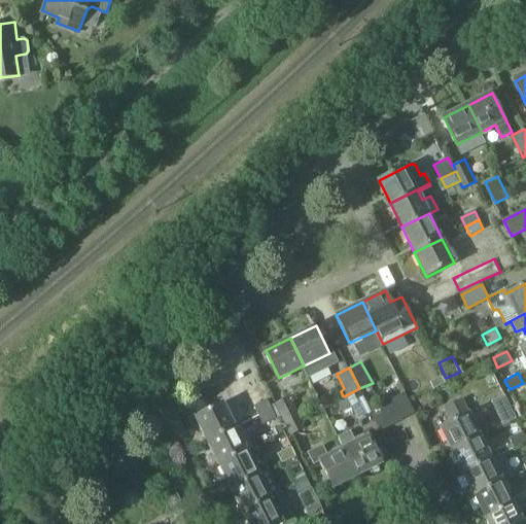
[(443,375),(430,381),(433,387),(446,382),(443,375)]
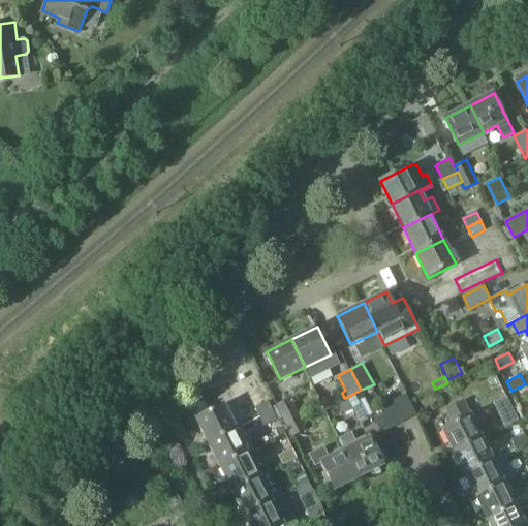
[(260,387),(253,390),(248,392),(260,416),(272,411),(260,387)]
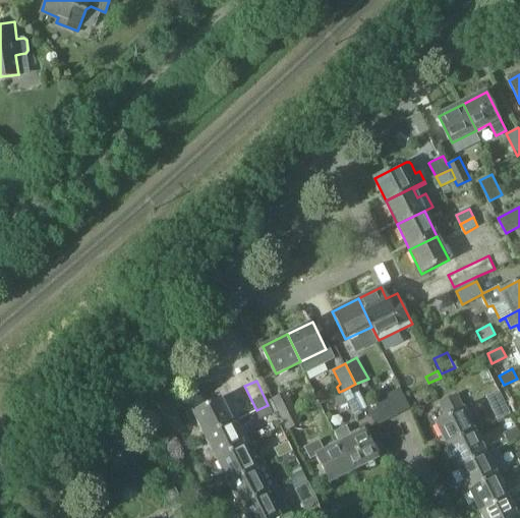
[(355,384),(344,390),(347,398),(356,415),(368,409),(366,405),(355,384)]
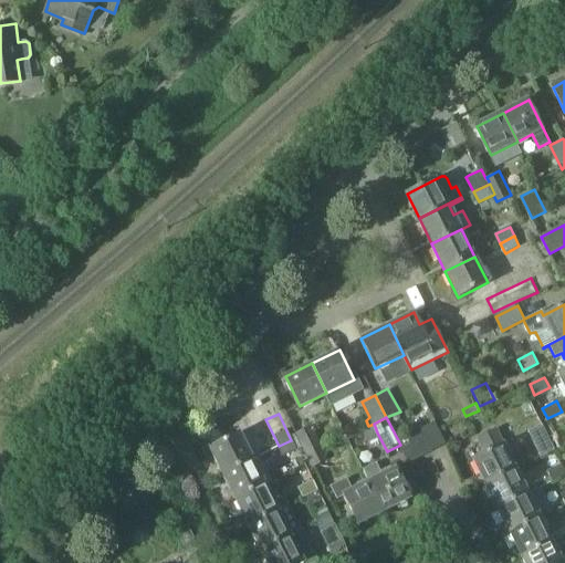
[(436,421),(424,427),(433,448),(446,442),(436,421)]
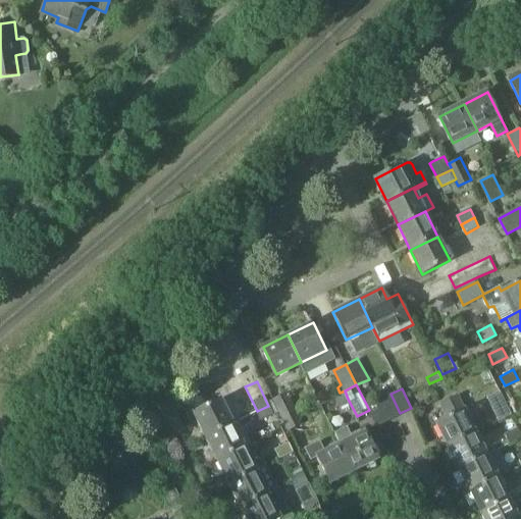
[(501,390),(487,396),(499,419),(512,413),(501,390)]
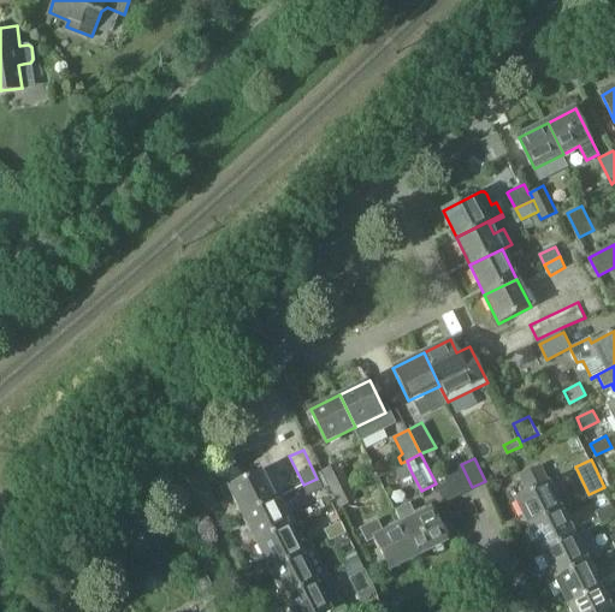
[(338,461),(325,468),(323,470),(329,485),(336,497),(352,488),(338,461)]
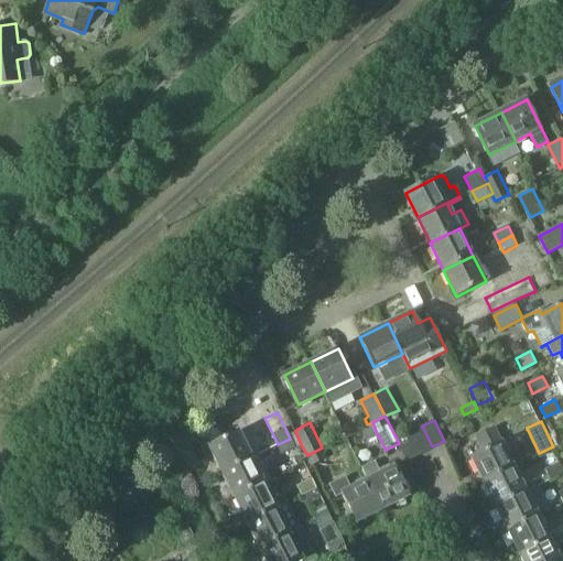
[(253,456),(252,455),(259,453),(263,450),(250,424),(209,444),(223,471),(253,456)]
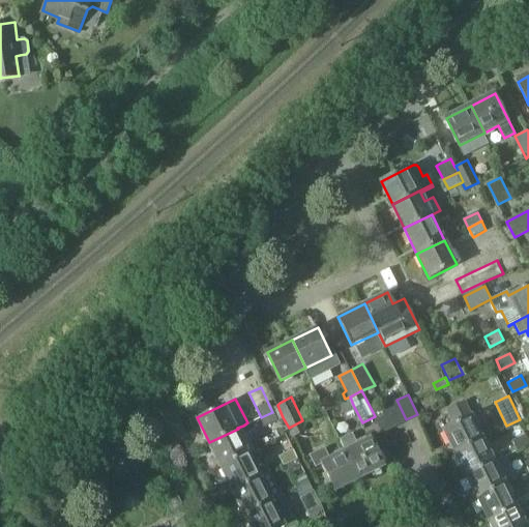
[(397,400),(384,407),(393,426),(406,419),(397,400)]
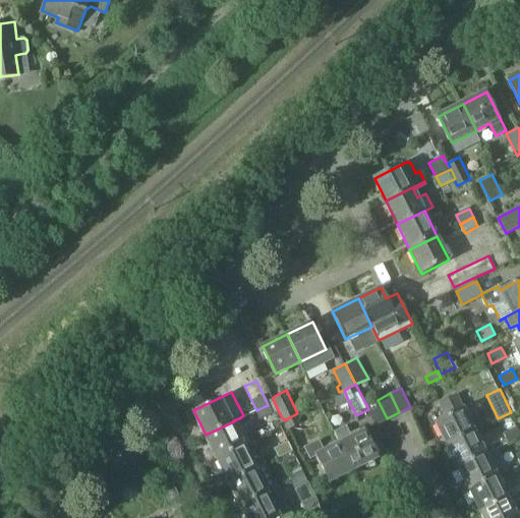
[(448,445),(475,432),(463,408),(466,406),(460,394),(443,402),(449,415),(436,421),(448,445)]
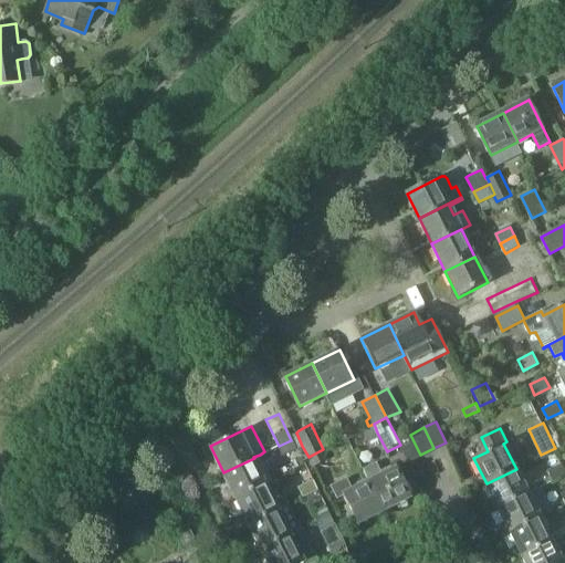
[(410,435),(398,440),(400,445),(409,461),(420,455),(410,435)]
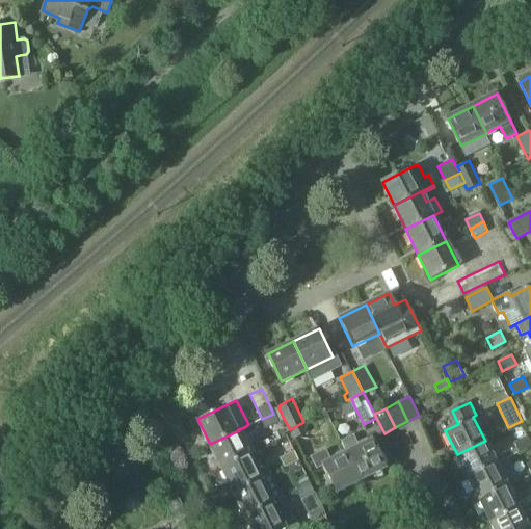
[(273,414),(262,419),(265,427),(277,422),(273,414)]
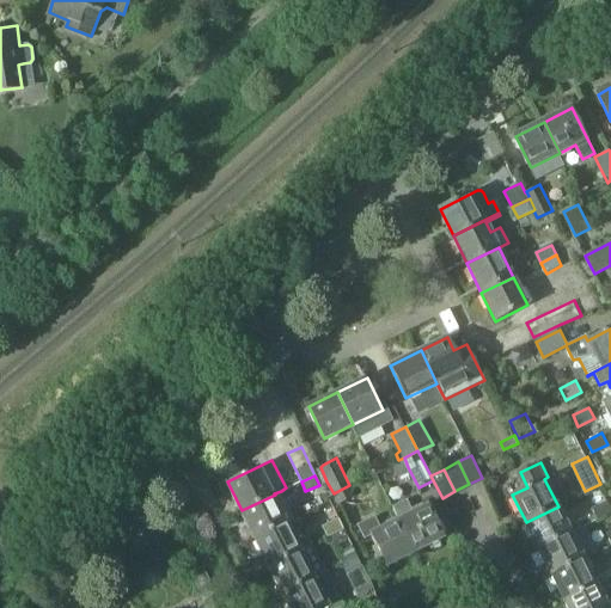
[(355,495),(349,485),(334,493),(337,503),(355,495)]
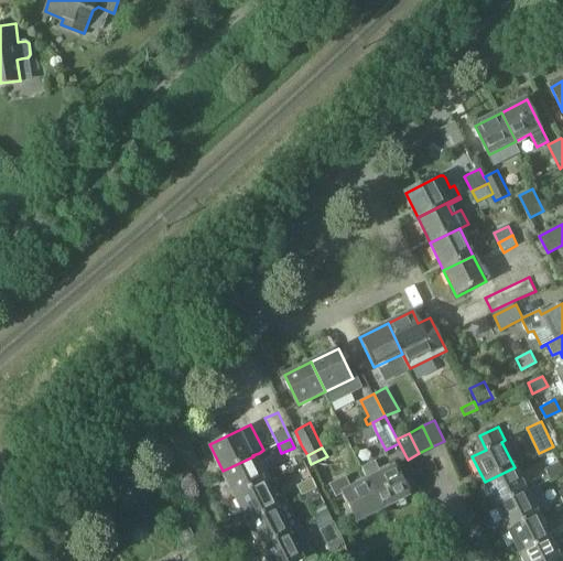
[(236,497),(266,482),(272,478),(259,453),(252,455),(253,456),(223,471),(236,497)]
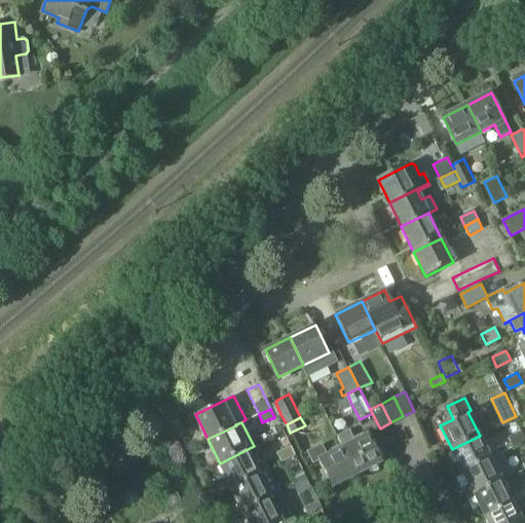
[(350,428),(338,434),(338,435),(343,446),(344,446),(359,473),(370,468),(371,470),(379,465),(378,463),(382,461),(380,458),(382,457),(378,447),(375,448),(368,434),(355,440),(350,428)]
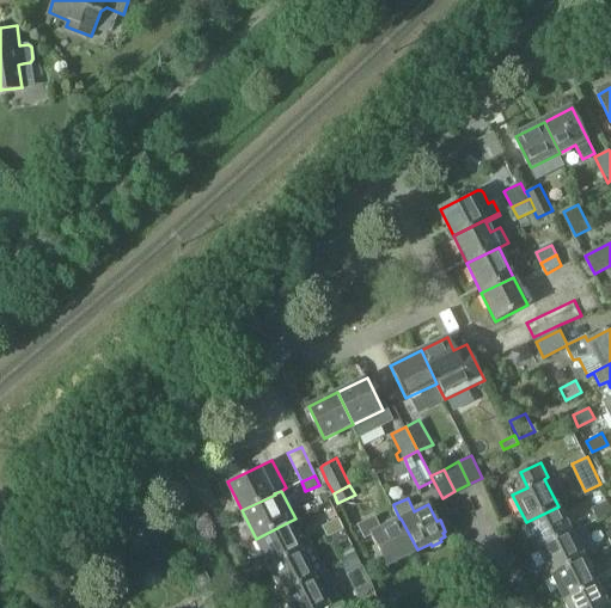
[(594,513),(597,519),(610,511),(610,505),(608,499),(592,508),(594,513)]
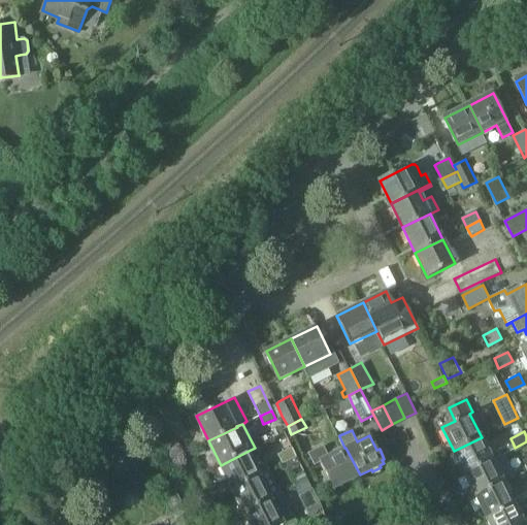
[(482,437),(454,451),(465,473),(493,460),(482,437)]
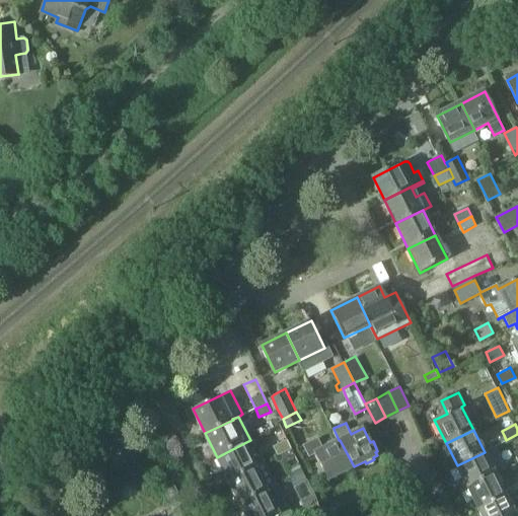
[(340,440),(339,440),(324,447),(318,437),(304,444),(310,456),(315,453),(328,480),(354,466),(340,440)]
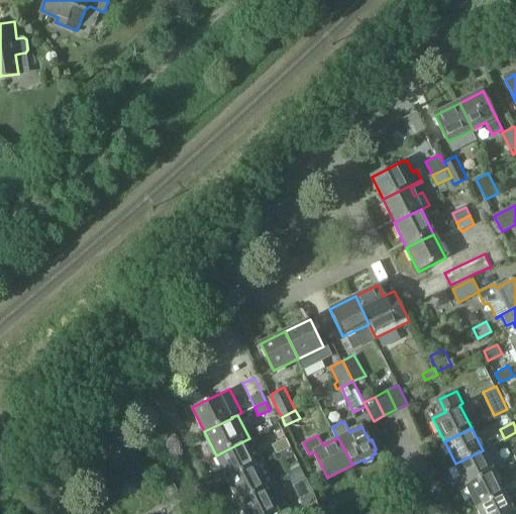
[(261,448),(254,436),(249,438),(243,441),(216,455),(227,478),(255,465),(249,453),(261,448)]
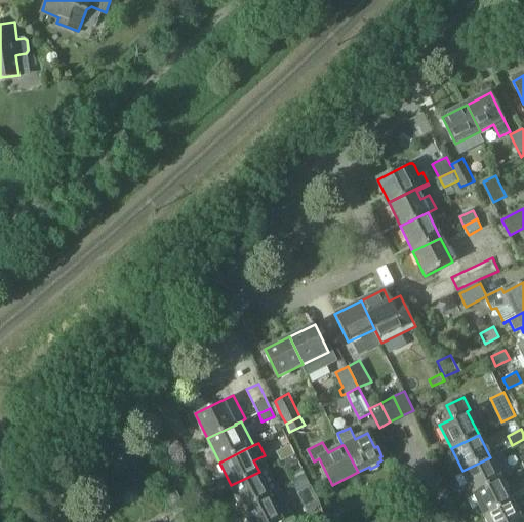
[(295,453),(291,443),(277,450),(282,459),(295,453)]
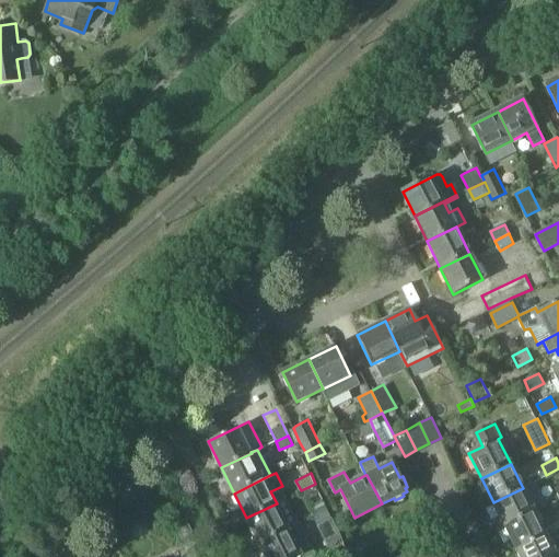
[(523,488),(493,502),(505,526),(534,511),(546,506),(534,482),(523,488)]
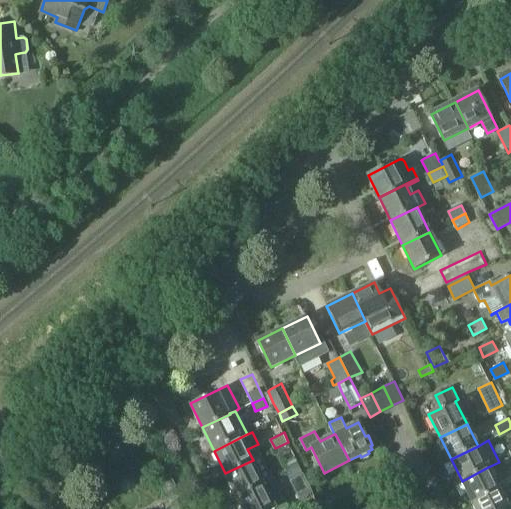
[(279,456),(292,450),(288,442),(275,448),(279,456)]
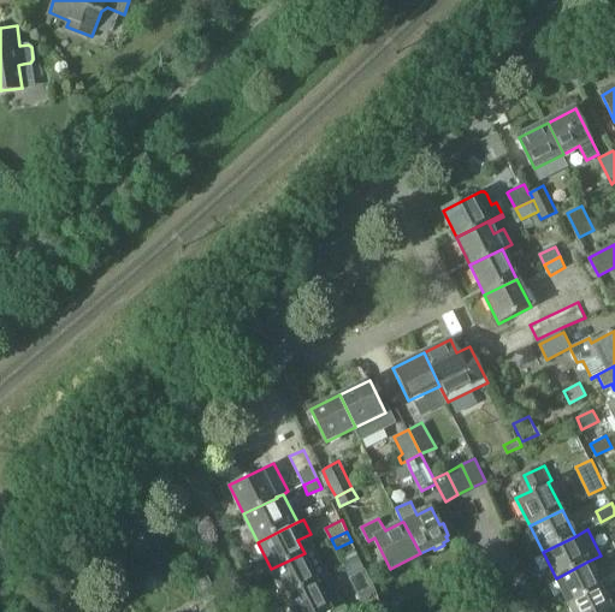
[(346,568),(360,560),(354,550),(339,556),(346,568)]
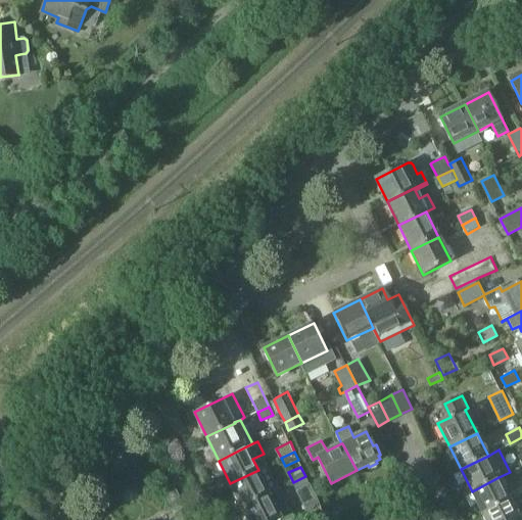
[(242,507),(270,492),(258,470),(230,483),(242,507)]
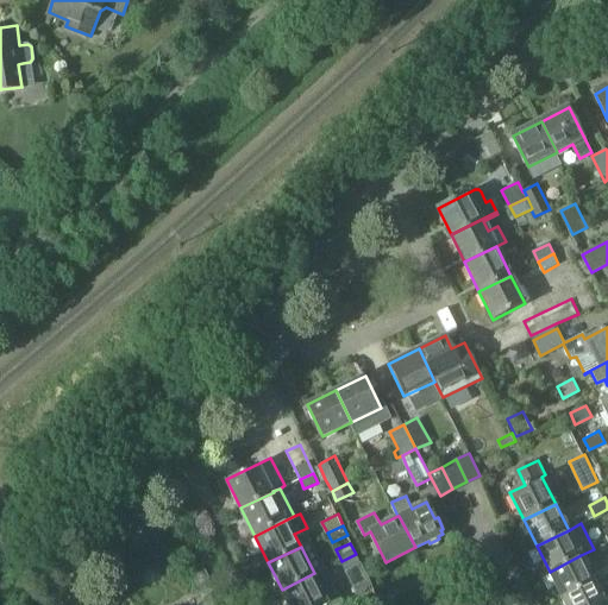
[(356,554),(342,561),(346,571),(348,571),(361,565),(356,554)]
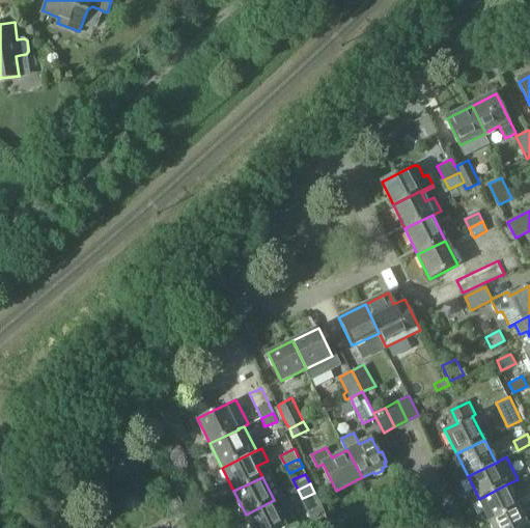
[(490,521),(518,506),(506,484),(479,499),(490,521)]
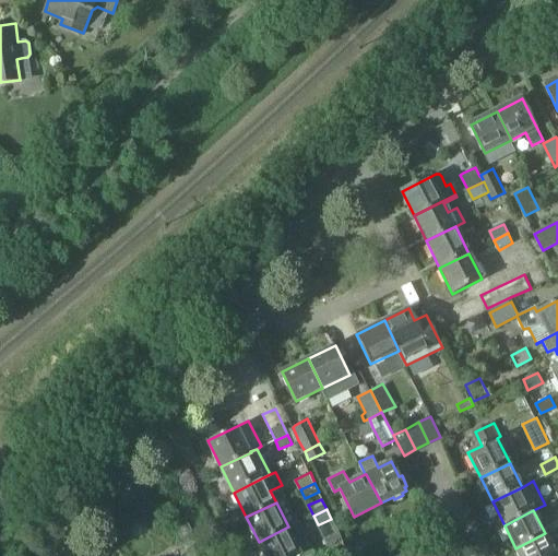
[(332,518),(331,519),(319,524),(328,543),(341,536),(332,518)]
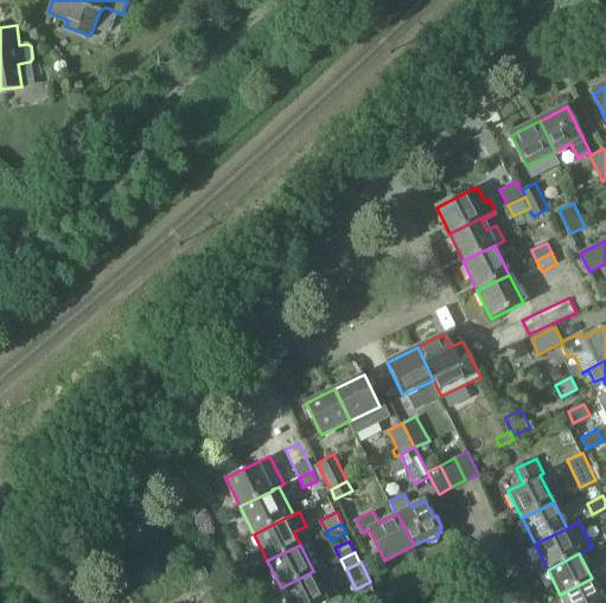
[(313,571),(281,588),(288,602),(336,602),(342,601),(343,600),(325,565),(313,571)]
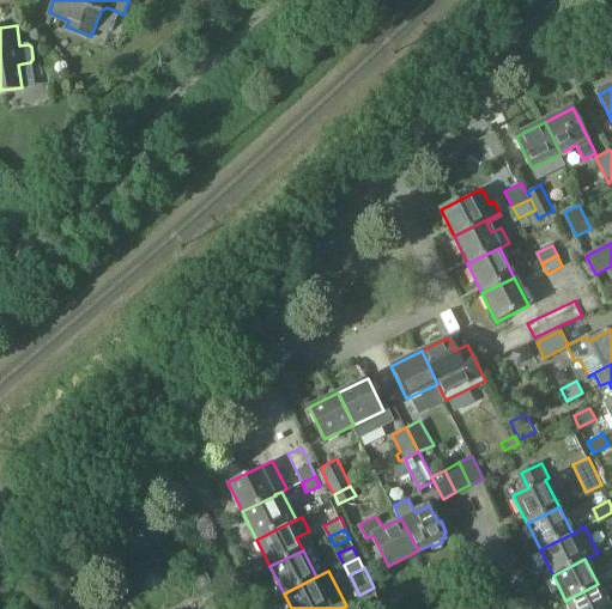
[(598,584),(565,601),(570,608),(610,608),(606,600),(611,596),(611,584),(609,579),(598,584)]
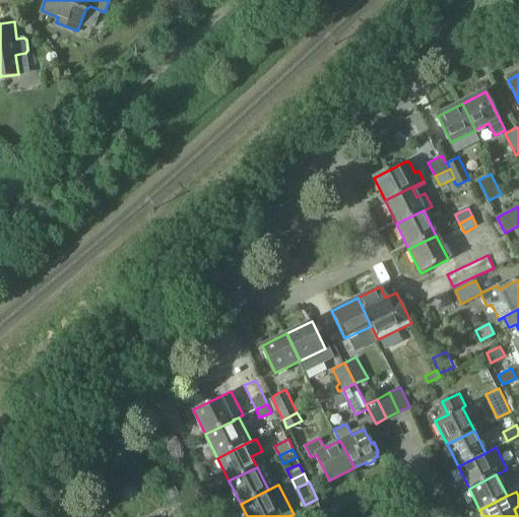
[(177,516),(191,516),(185,505),(174,511),(177,516)]
